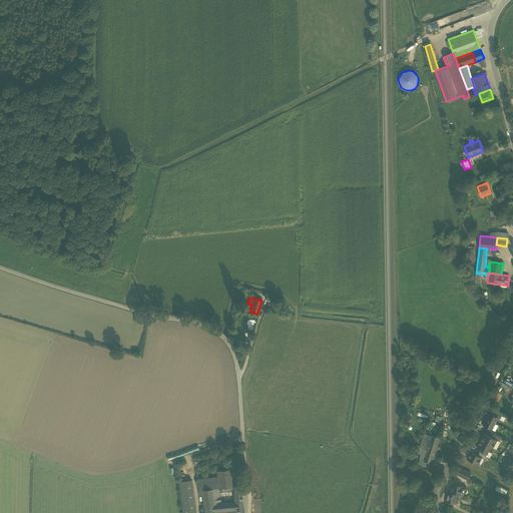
[(489,413),(486,418),(495,423),(498,418),(495,416),(489,413)]
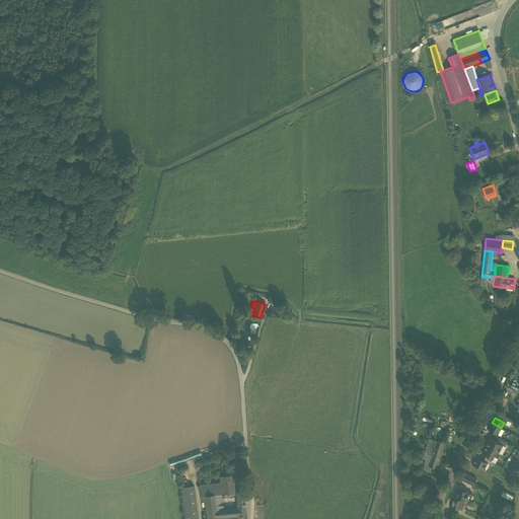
[(498,434),(501,428),(492,423),(489,429),(495,432),(498,434)]
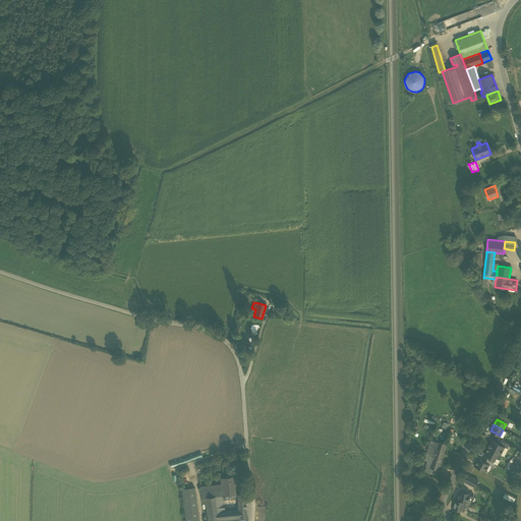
[(491,440),(487,448),(499,453),(501,454),(505,447),(499,444),(491,440)]
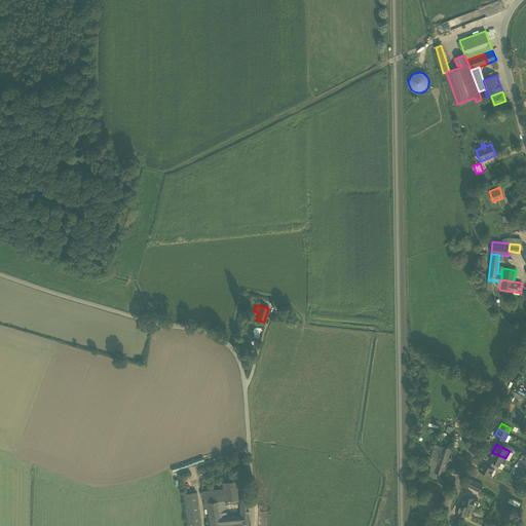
[(435,448),(430,460),(437,462),(437,460),(446,463),(449,455),(448,455),(450,449),(438,445),(437,449),(435,448)]
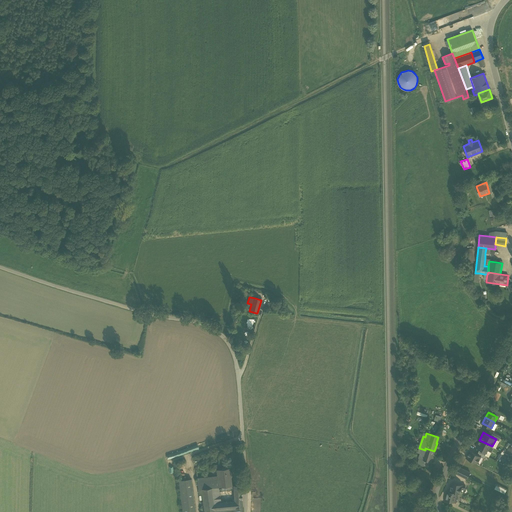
[(486,452),(490,445),(479,440),(476,447),(480,449),(486,452)]
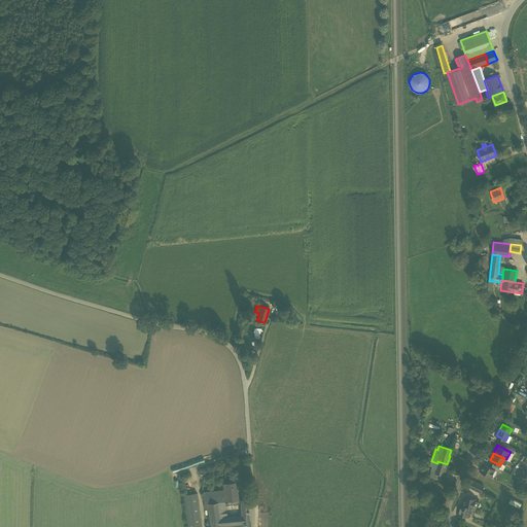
[(172,472),(214,459),(213,455),(171,467),(172,472)]
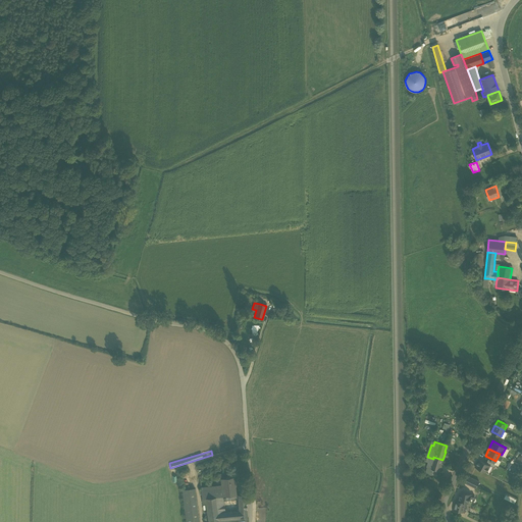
[(429,462),(427,468),(433,470),(439,471),(442,460),(433,457),(433,459),(427,457),(426,461),(429,462)]
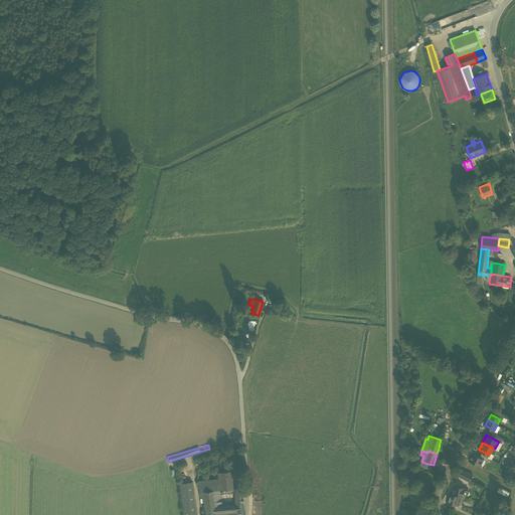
[(469,461),(480,466),(483,459),(480,457),(473,454),(469,461)]
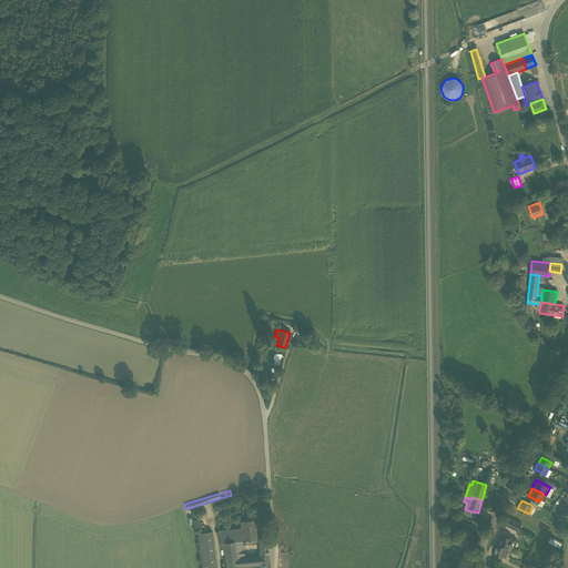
[(506,525),(518,531),(521,524),(509,518),(506,525)]
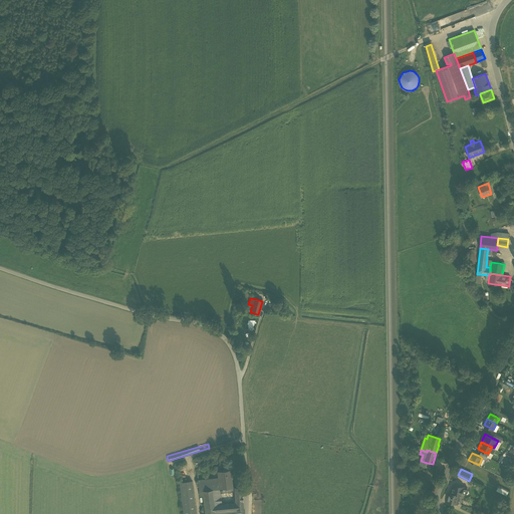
[(218,478),(220,489),(233,487),(230,470),(218,472),(218,478)]
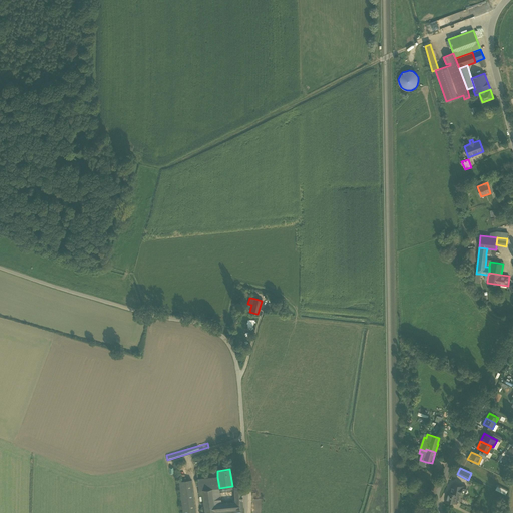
[(212,493),(219,492),(219,488),(217,477),(215,478),(215,477),(197,479),(199,496),(202,495),(204,512),(242,508),(242,499),(234,500),(234,502),(221,504),(214,504),(212,493)]
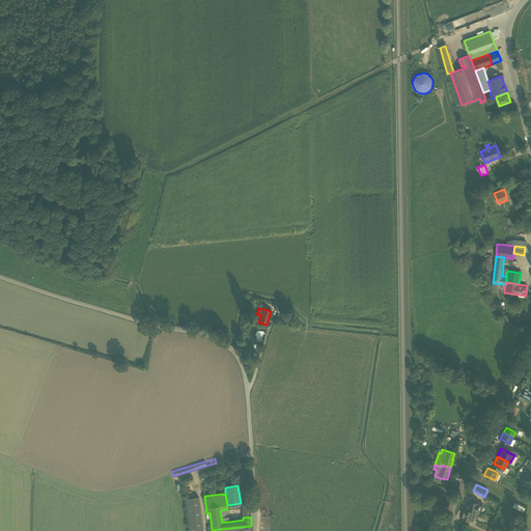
[(185,498),(189,530),(202,530),(198,497),(185,498)]
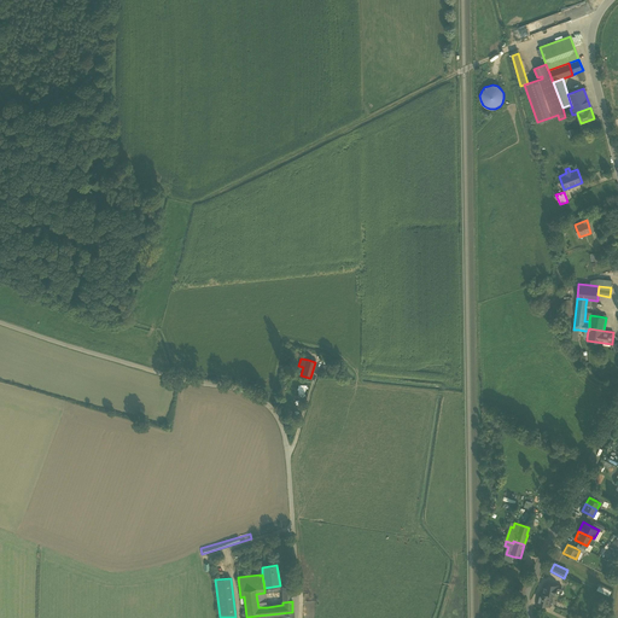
[(543,593),(553,595),(555,596),(557,589),(558,586),(546,583),(543,593)]
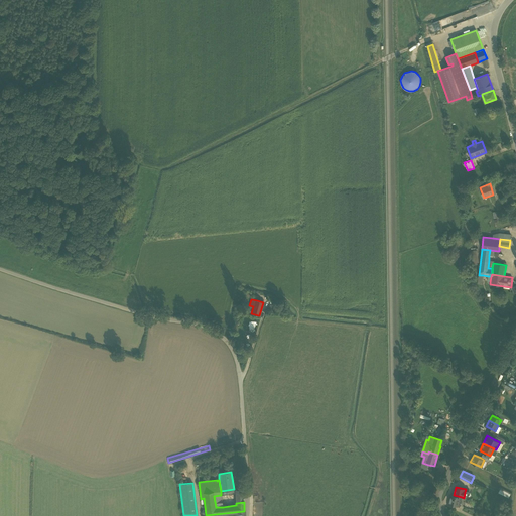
[(509,497),(511,493),(500,488),(498,492),(509,497)]
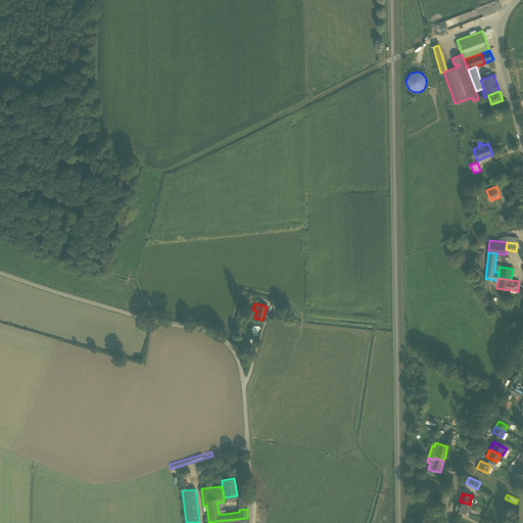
[(238,495),(239,506),(246,505),(246,495),(238,495)]
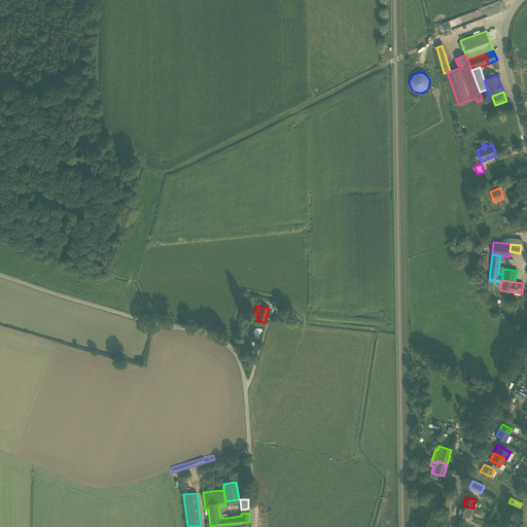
[(220,518),(227,518),(226,505),(225,505),(218,506),(220,518)]
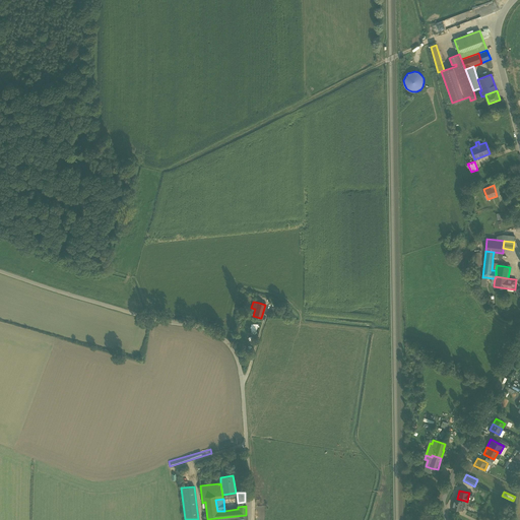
[(464,503),(465,501),(457,499),(454,499),(452,508),(462,510),(463,503),(464,503)]
